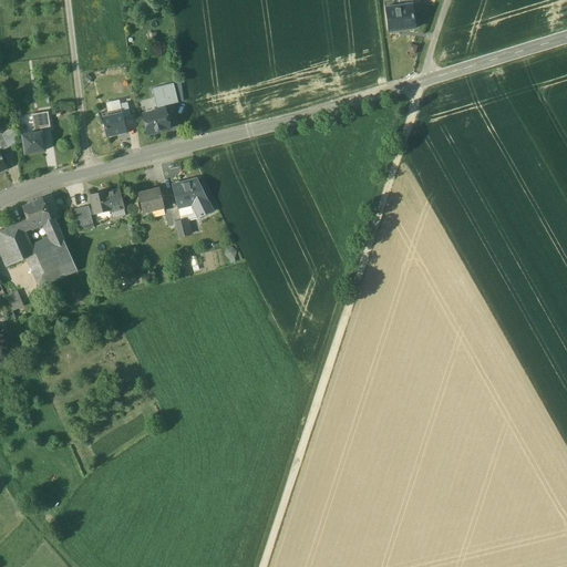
[(400,6),(384,8),(388,32),(414,29),(411,4),(400,6)]
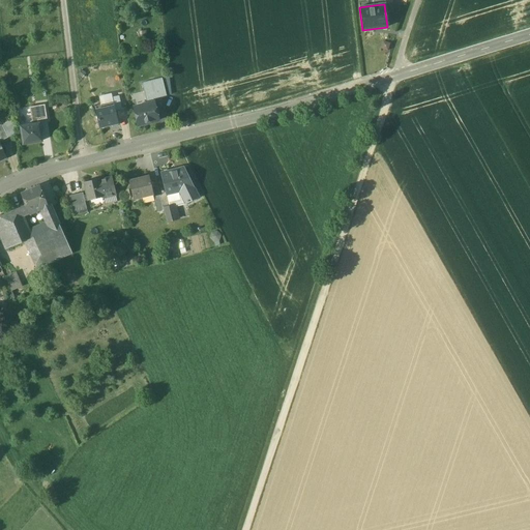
[(162,79),(143,84),(147,100),(152,99),(166,96),(162,79)]
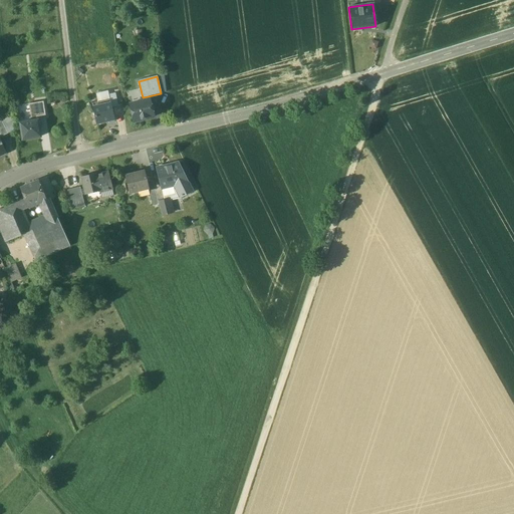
[(139,81),(124,84),(130,104),(149,99),(148,96),(143,97),(139,81)]
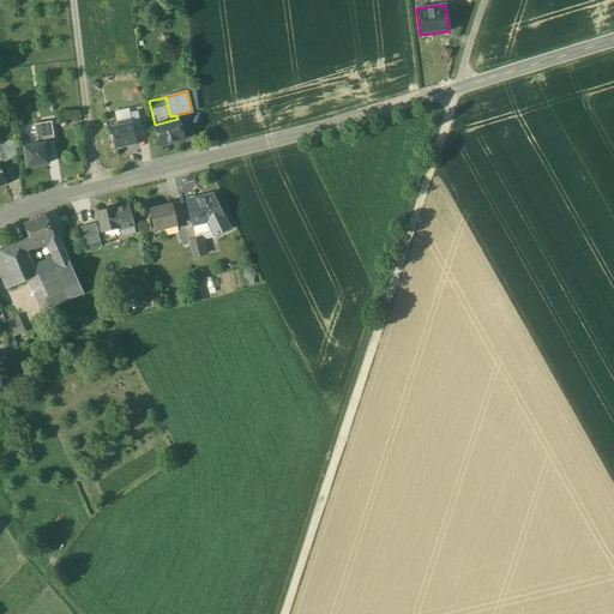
[(142,126),(138,112),(130,113),(132,122),(133,128),(142,126)]
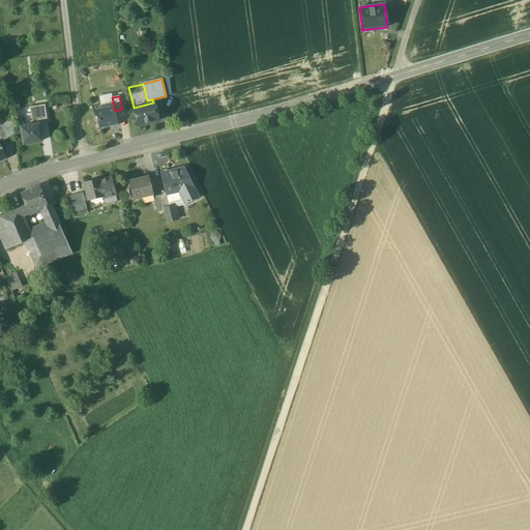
[(153,102),(134,108),(138,125),(157,121),(153,102)]
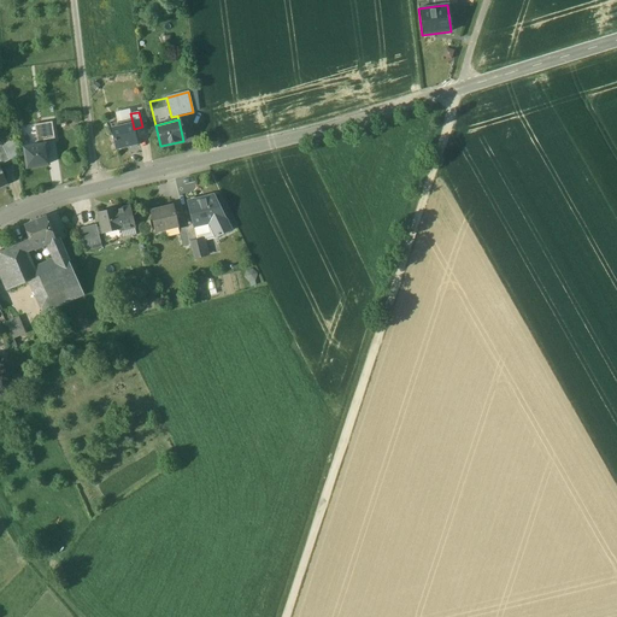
[(35,125),(37,146),(46,145),(45,141),(56,139),(52,122),(35,125)]
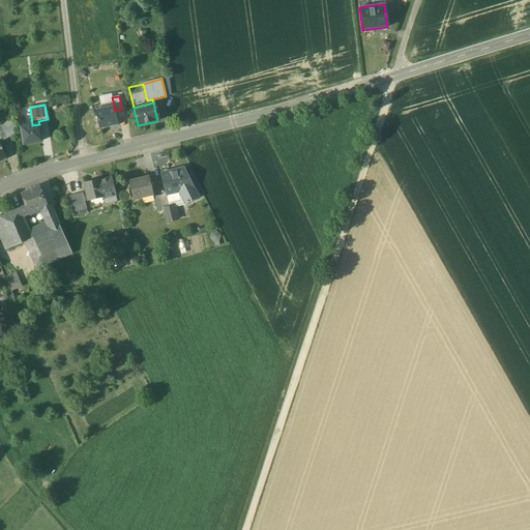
[(114,106),(95,110),(99,128),(118,124),(115,111),(114,106)]
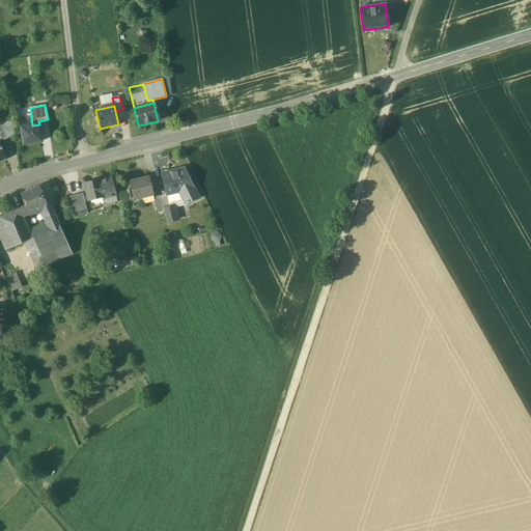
[(32,126),(21,127),(24,144),(42,141),(39,124),(32,126)]
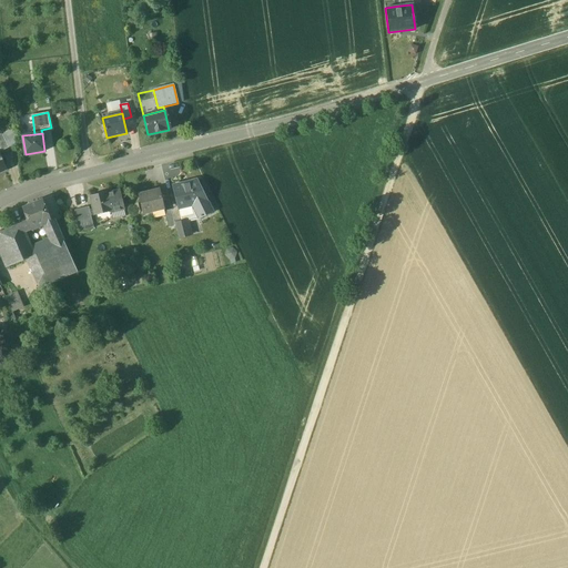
[(212,212),(198,181),(188,183),(189,184),(183,185),(183,183),(172,185),(176,205),(193,202),(199,213),(201,217),(212,212)]
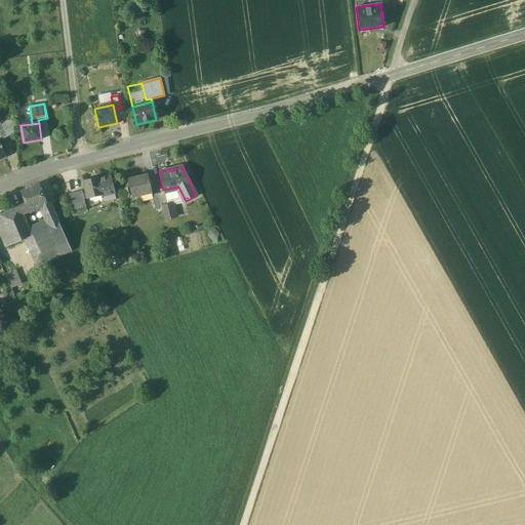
[(140,176),(127,179),(132,198),(140,196),(139,192),(151,190),(147,174),(140,175),(140,176)]
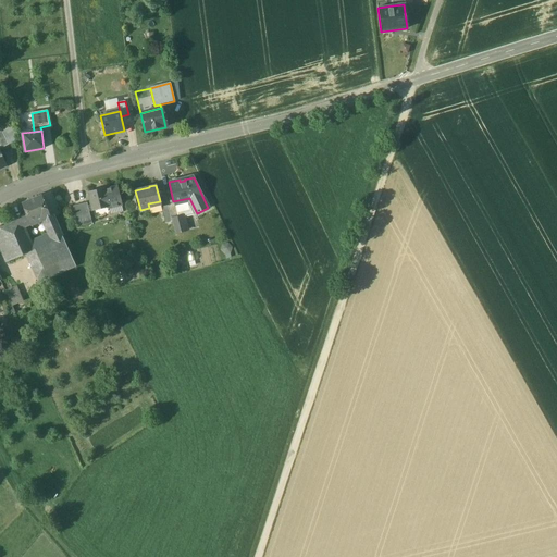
[(118,187),(104,189),(109,207),(108,207),(109,209),(114,208),(122,206),(118,187)]
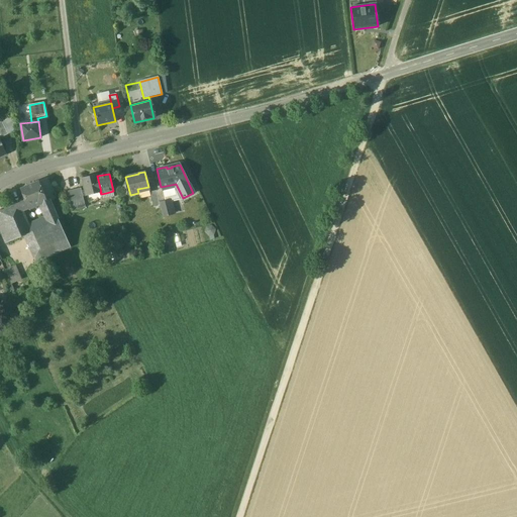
[(97,175),(82,178),(86,196),(100,192),(101,192),(97,176),(97,175)]
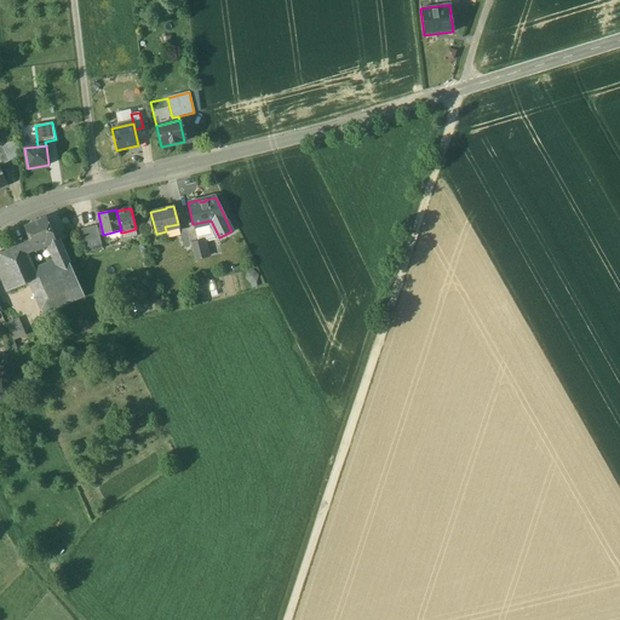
[(46,217),(24,225),(30,241),(34,248),(49,242),(55,240),(55,239),(46,217)]
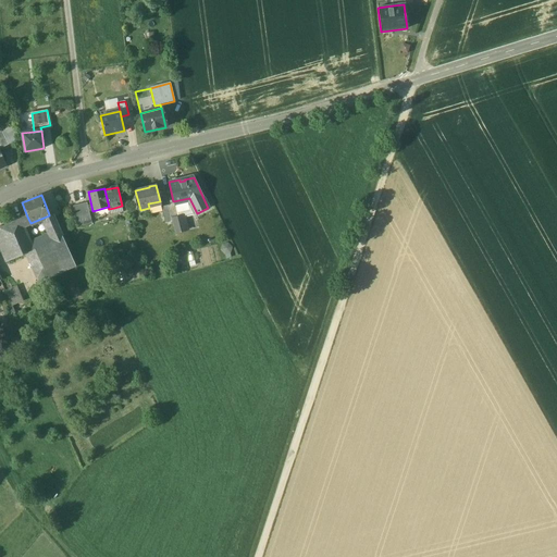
[(189,198),(173,201),(174,205),(175,205),(177,213),(195,209),(189,198)]
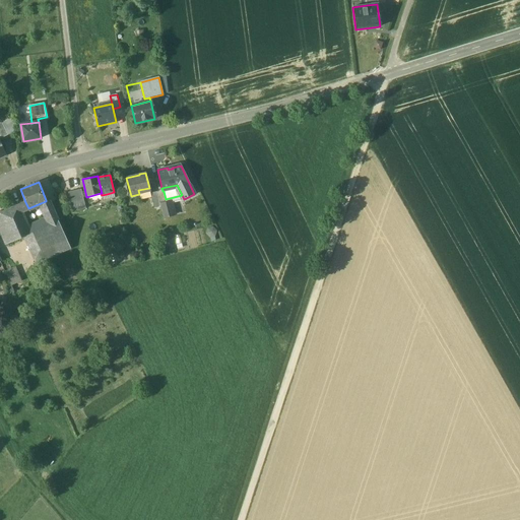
[(149,188),(138,190),(139,194),(140,198),(150,195),(150,193),(149,191),(149,188)]
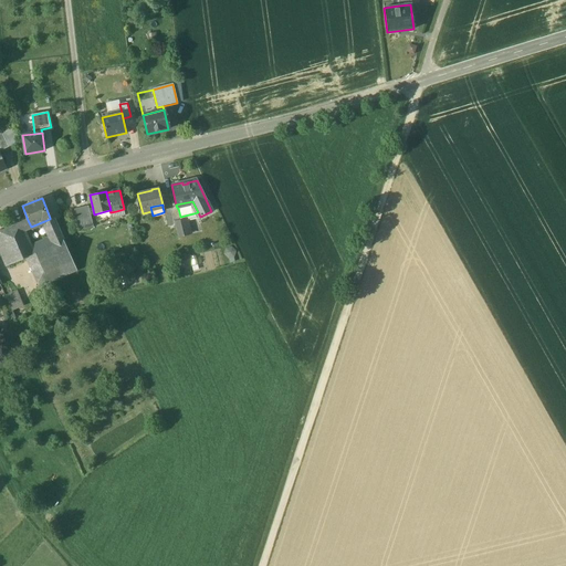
[(88,206),(74,209),(77,222),(88,219),(91,219),(88,206)]
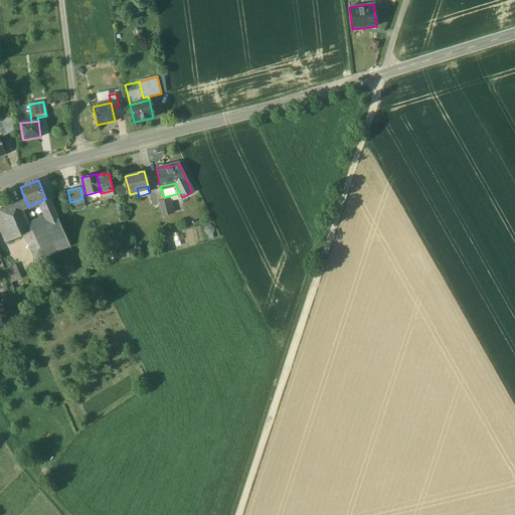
[(164,197),(162,189),(161,189),(156,191),(159,203),(160,208),(166,207),(164,197)]
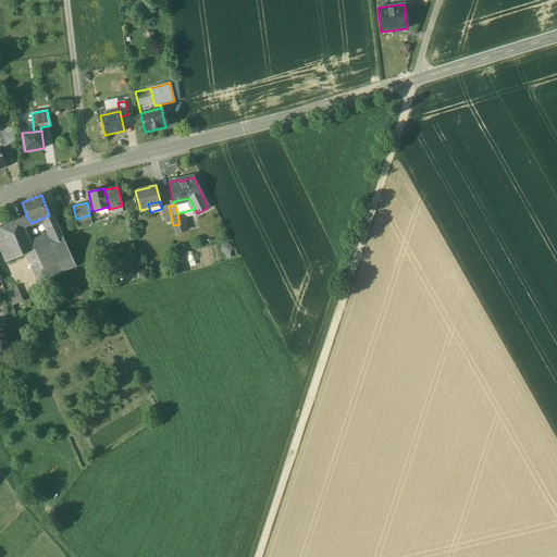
[(122,206),(114,208),(114,211),(115,215),(126,213),(125,206),(122,206)]
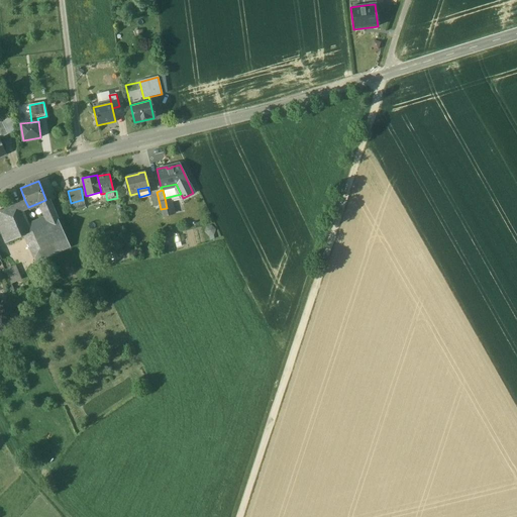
[(156,191),(149,192),(149,194),(152,206),(160,204),(157,192),(156,191)]
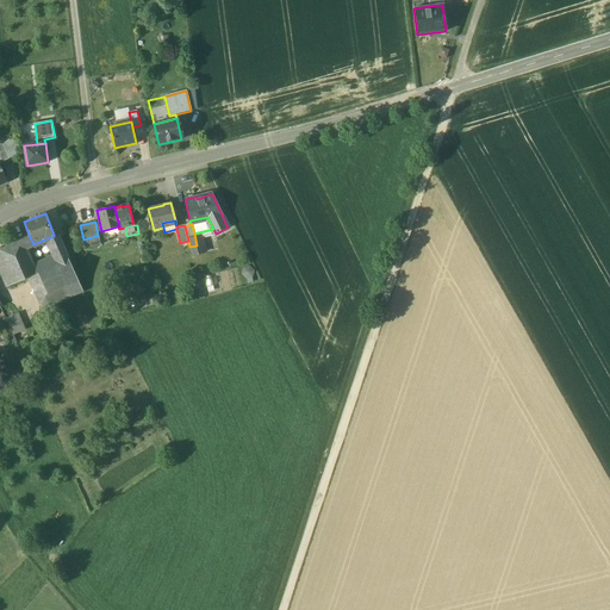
[(68,259),(56,234),(54,235),(54,236),(48,238),(58,263),(68,259)]
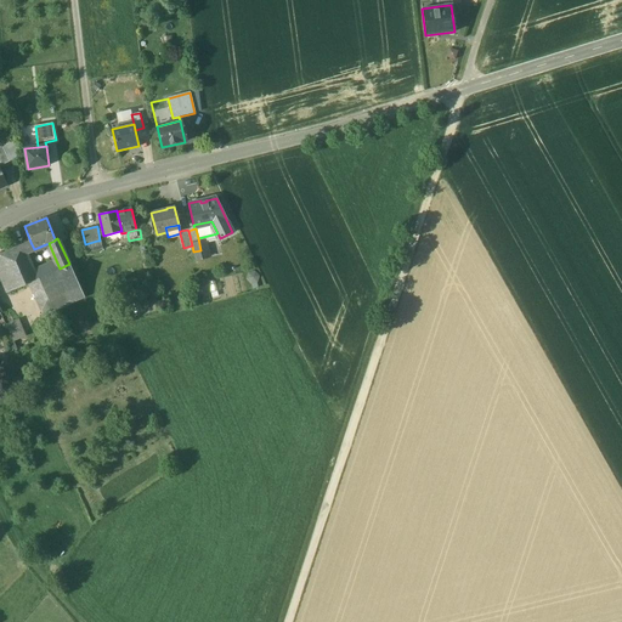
[(97,241),(85,244),(88,253),(100,250),(97,241)]
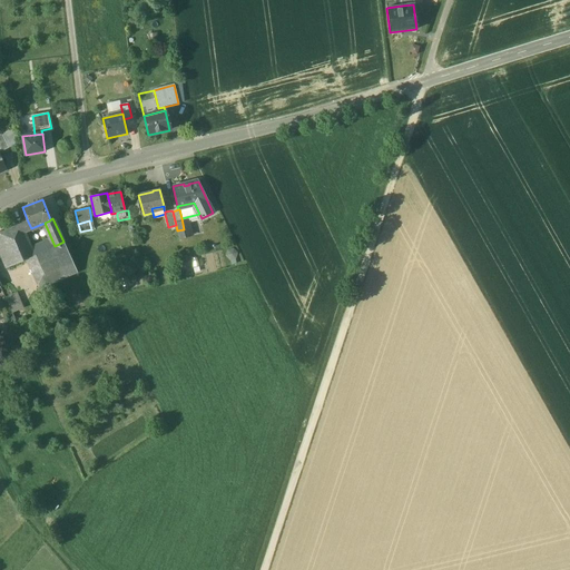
[(28,222),(0,234),(15,265),(28,259),(33,256),(22,232),(31,228),(28,222)]
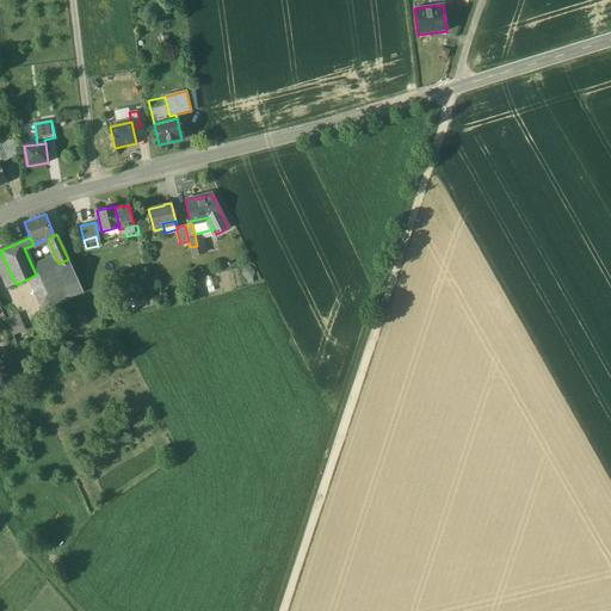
[(0,251),(0,271),(7,288),(16,284),(0,251)]
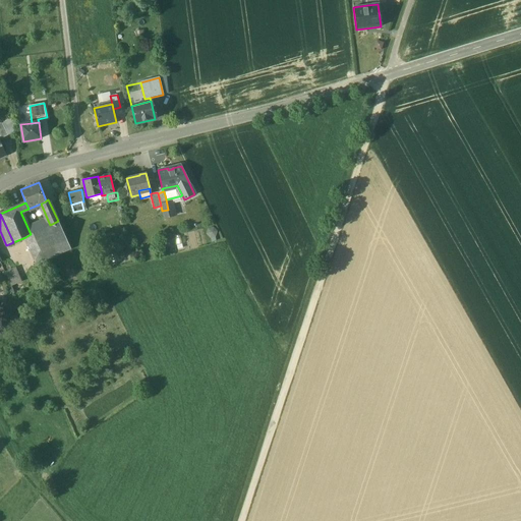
[(50,225),(33,232),(33,233),(41,251),(66,239),(58,221),(50,225)]
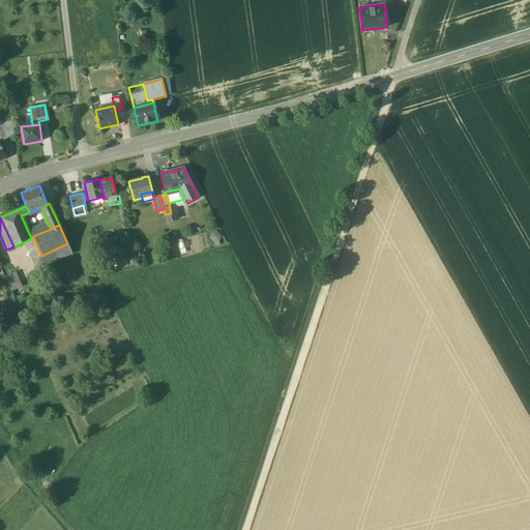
[(31,238),(26,241),(34,259),(41,256),(33,237),(31,238)]
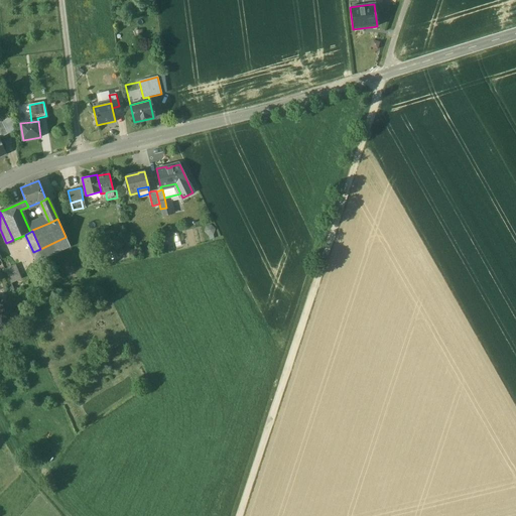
[(40,249),(33,252),(37,261),(70,246),(66,237),(40,249)]
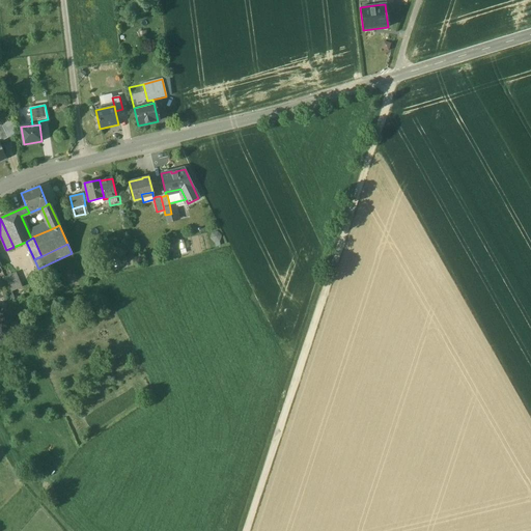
[(16,273),(5,277),(7,283),(19,279),(16,273)]
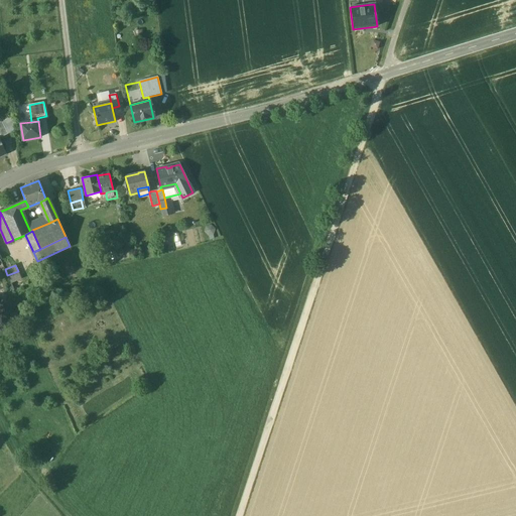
[(18,271),(7,275),(11,283),(21,278),(18,271)]
